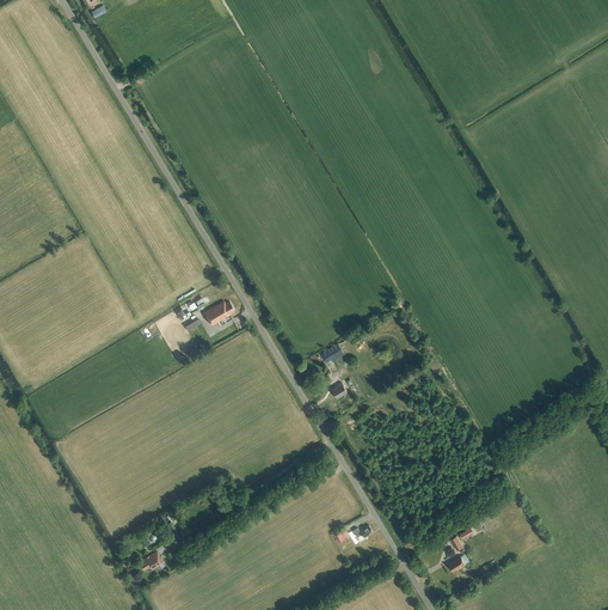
[(102,10),(98,4),(88,10),(92,16),(102,10)]
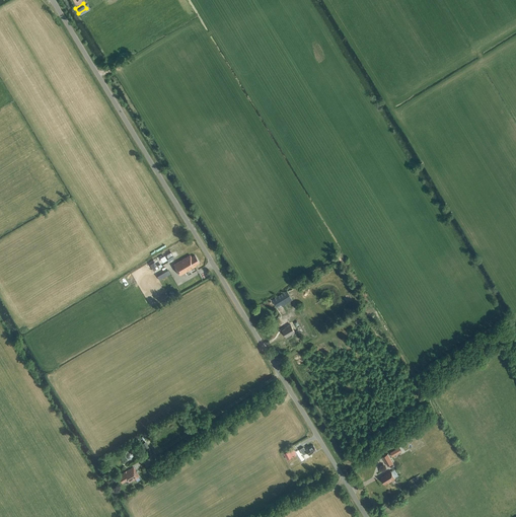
[(175,254),(180,251),(175,243),(146,261),(151,269),(172,256),(175,254)]
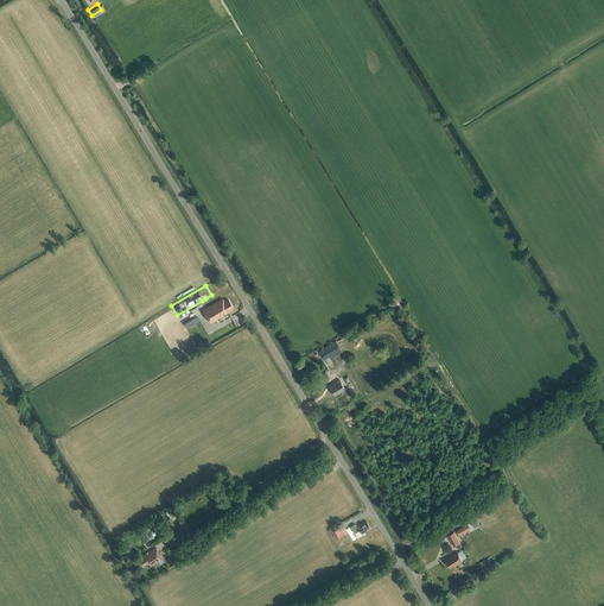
[(201,308),(205,316),(208,320),(224,310),(224,309),(230,305),(226,297),(221,300),(220,296),(201,308)]
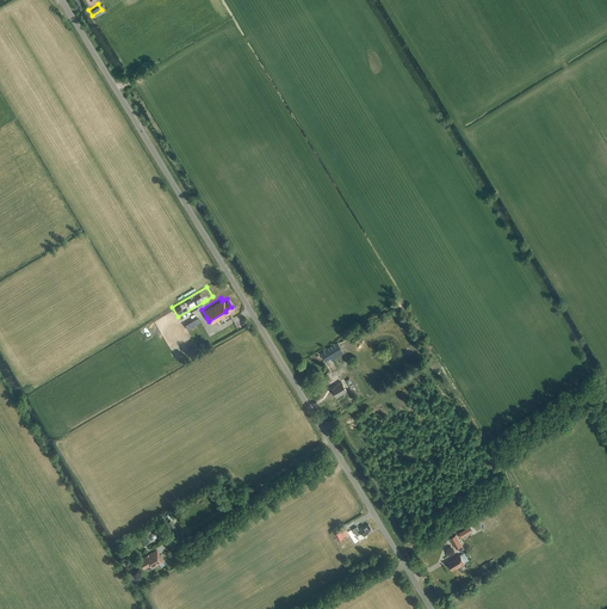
[(323,362),(341,351),(334,340),(316,350),(319,354),(323,362)]
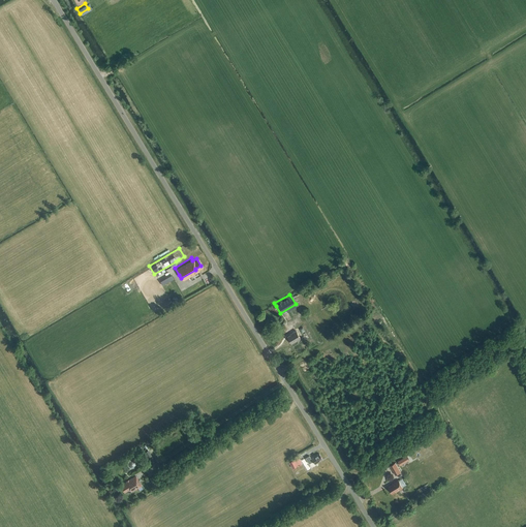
[(288,341),(298,336),(294,329),(289,331),(290,332),(285,335),(288,341)]
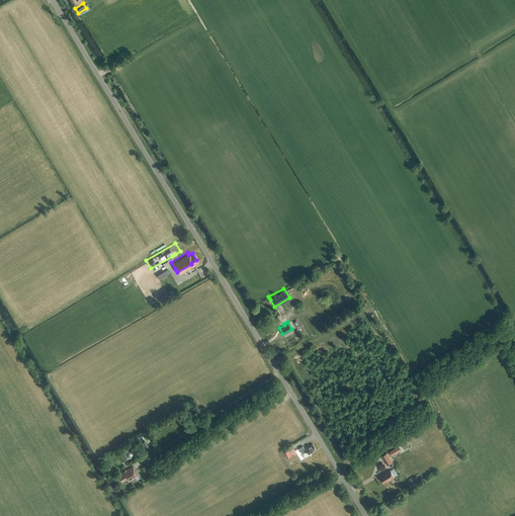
[(143,448),(145,451),(149,449),(143,439),(138,442),(142,449),(143,448)]
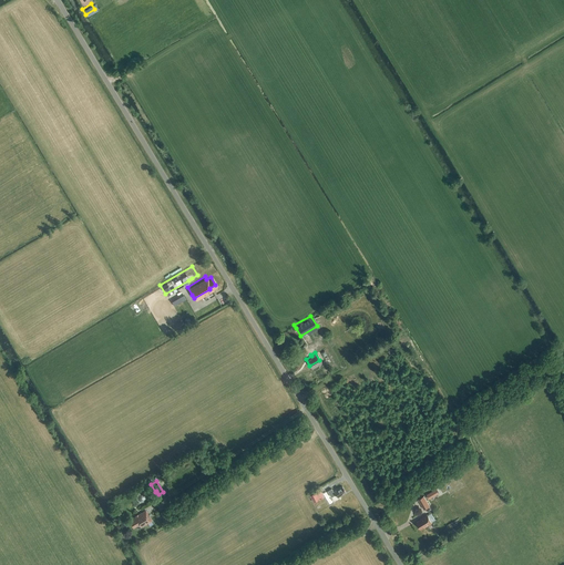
[(328,495),(332,493),(335,495),(344,491),(339,484),(335,486),(326,492),(328,495)]
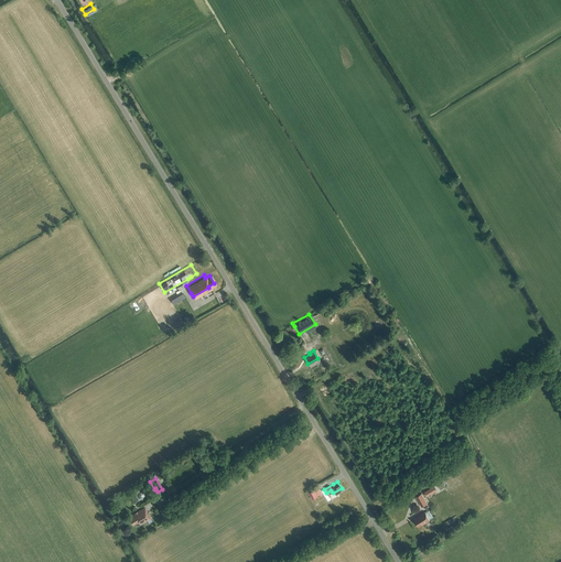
[(304,490),(309,497),(314,495),(310,487),(304,490)]
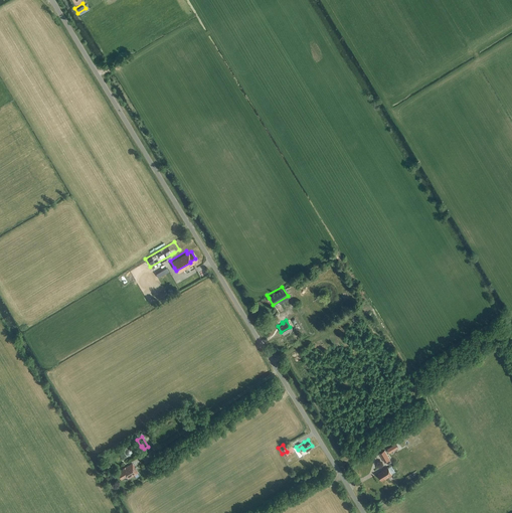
[(382,461),(387,458),(382,449),(376,452),(382,461)]
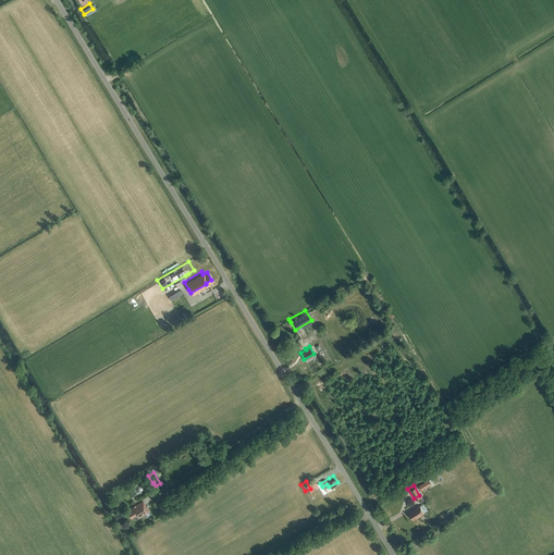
[(165,506),(160,497),(154,502),(160,510),(160,509),(161,512),(167,508),(165,506)]
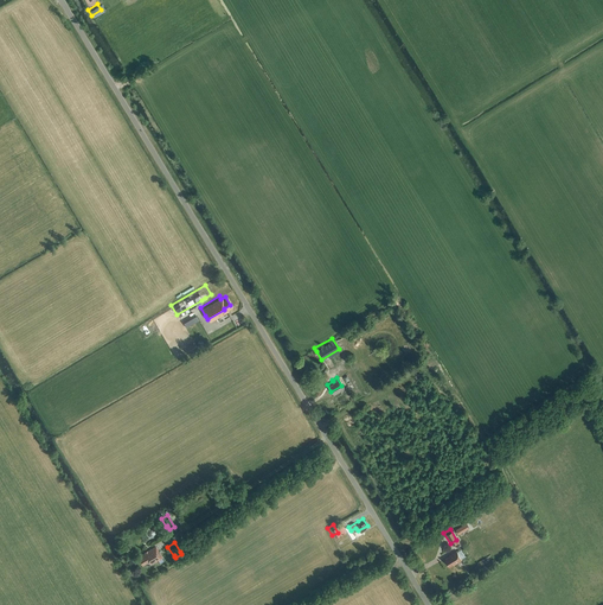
[(159,555),(153,545),(141,552),(142,552),(136,555),(140,562),(146,559),(148,561),(159,555)]
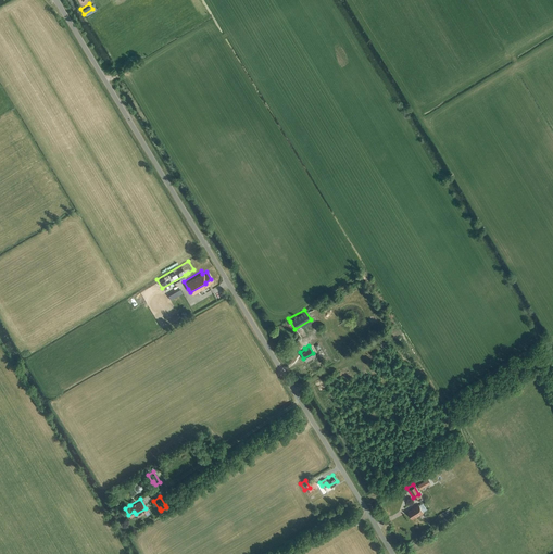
[(413,515),(420,511),(416,503),(409,507),(405,511),(409,517),(413,514),(413,515)]
